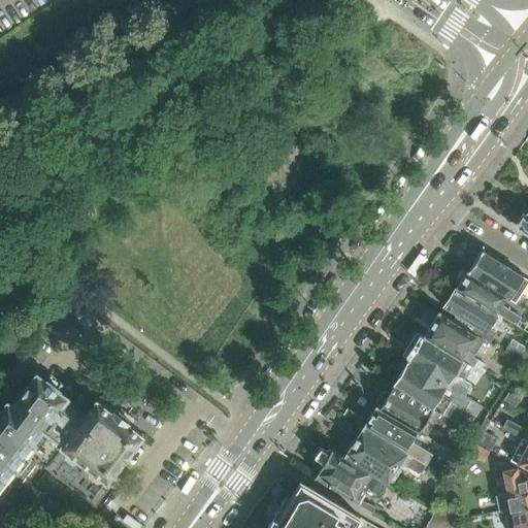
[(527,210),(527,212),(523,212),(522,212),(517,221),(517,222),(518,226),(517,226),(527,233),(527,210)]
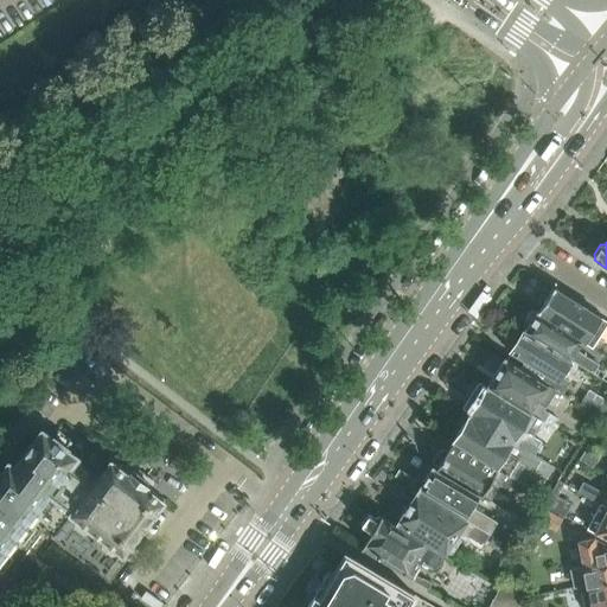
[(592,347),(606,323),(554,288),(538,312),(581,340),(592,347)]
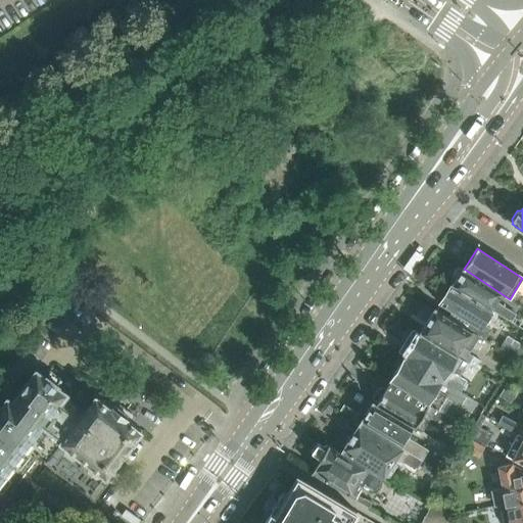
[(501,293),(464,269),(459,270),(454,277),(455,282),(452,286),(493,311),(519,327),(522,319),(522,317),(513,311),(512,312),(496,301),(501,293)]
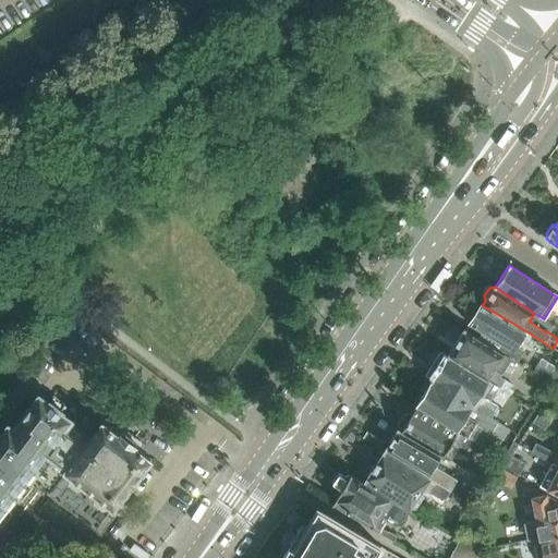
[(518,347),(526,331),(482,305),(469,325),(502,346),(499,351),(511,359),(517,362),(523,350),(518,347)]
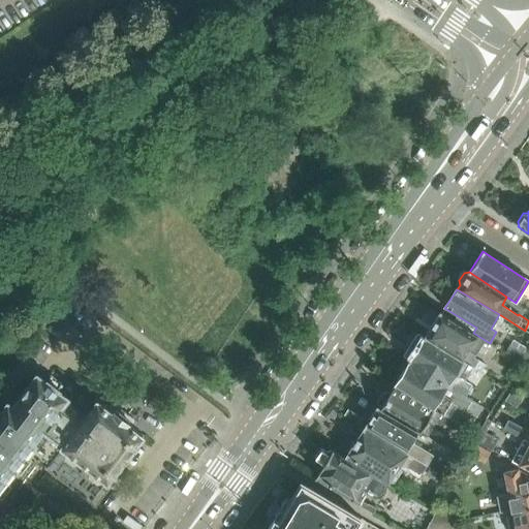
[(473,358),(485,340),(473,333),(439,312),(424,338),(472,368),(484,375),(486,370),(484,369),(485,365),(473,358)]
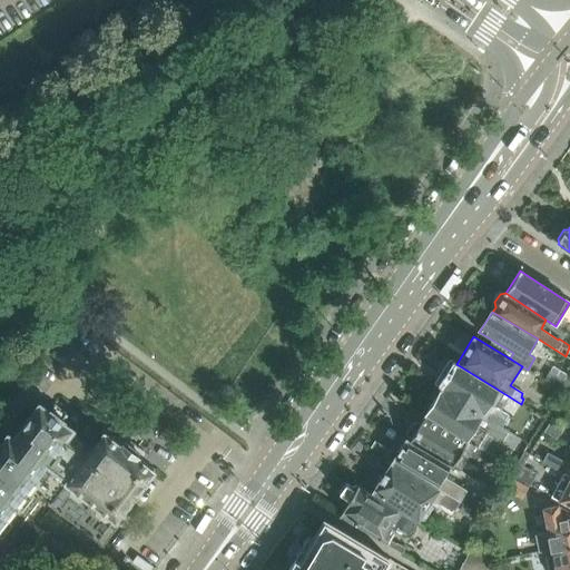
[(509,396),(457,364),(451,365),(445,374),(448,379),(441,389),(502,426),(504,421),(504,420),(508,415),(501,411),(509,396)]
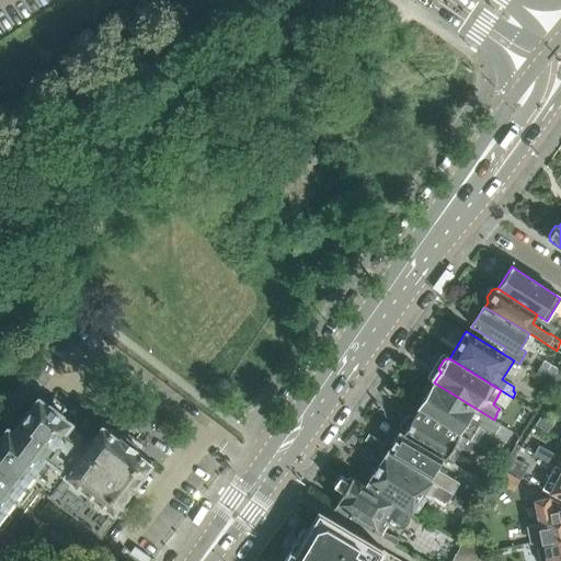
[(559,376),(540,365),(535,374),(553,385),(559,376)]
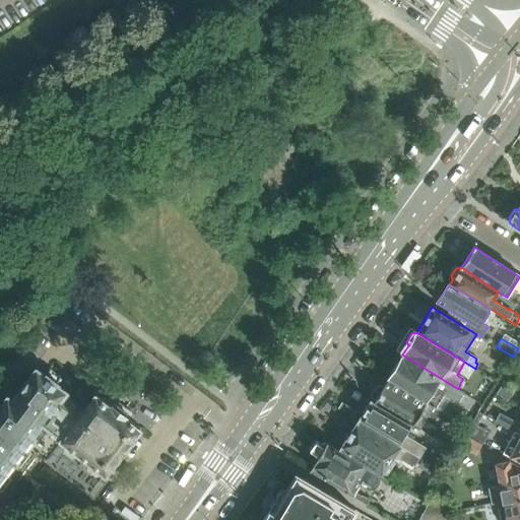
[(456,391),(458,389),(402,354),(388,378),(436,407),(441,398),(448,402),(455,390),(456,391)]
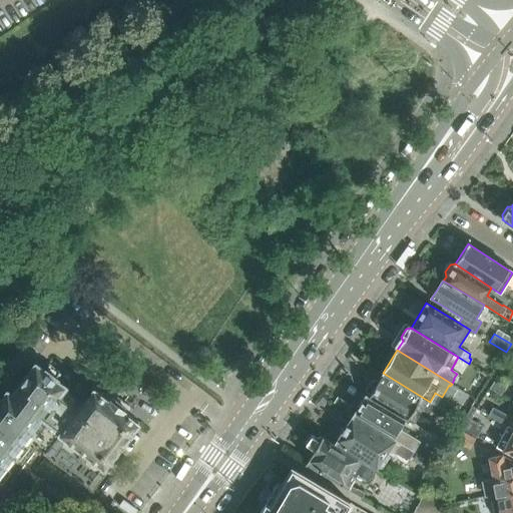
[(485,364),(474,358),(470,365),(481,371),(485,364)]
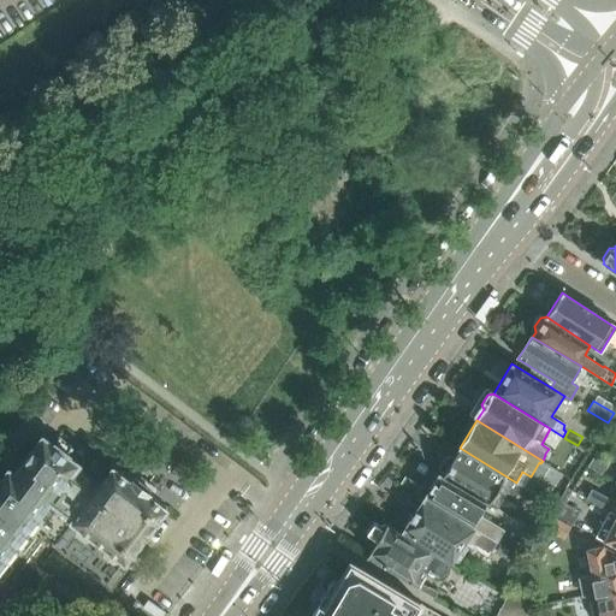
[(71,517),(98,484),(76,467),(80,462),(67,454),(72,449),(58,438),(54,443),(42,434),(13,473),(16,474),(0,495),(0,566),(49,502),(71,517)]
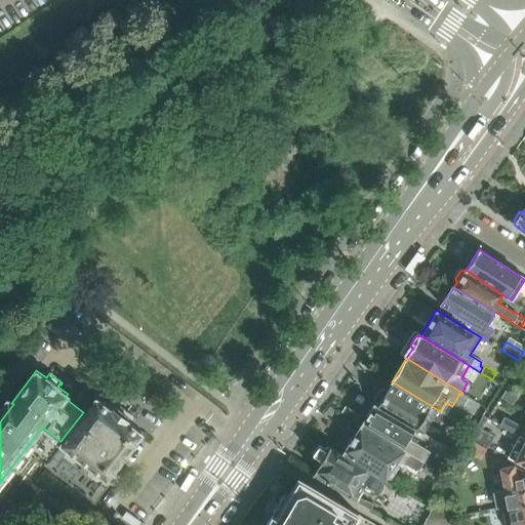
[(440,411),(392,381),(387,390),(384,389),(380,390),(373,400),(374,404),(414,429),(421,433),(436,410),(440,412),(440,411)]
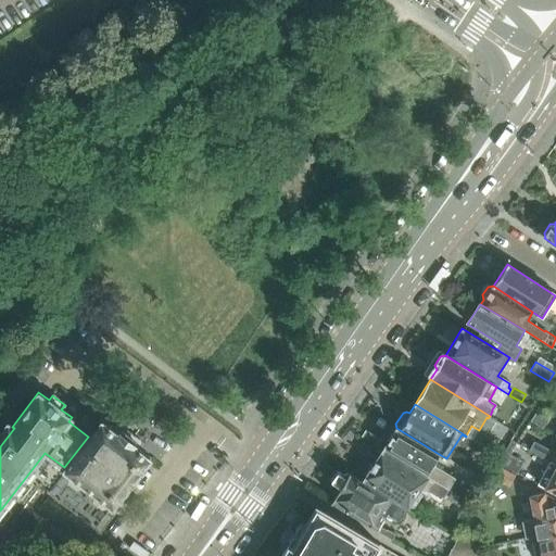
[(529,420),(541,428),(547,419),(535,412),(529,420)]
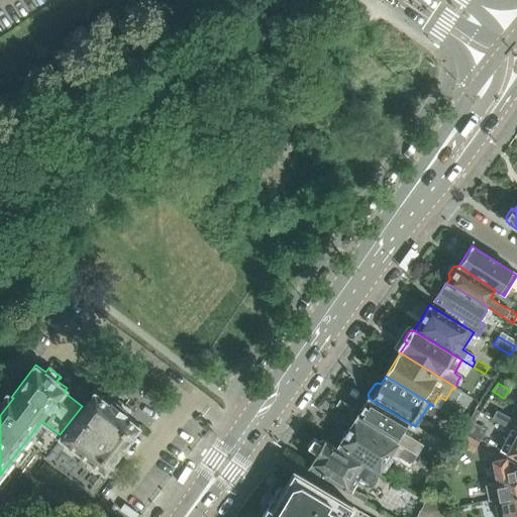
[(93,391),(82,406),(60,434),(58,437),(64,442),(64,446),(71,452),(75,451),(87,459),(87,463),(95,470),(98,469),(105,474),(141,426),(93,391)]
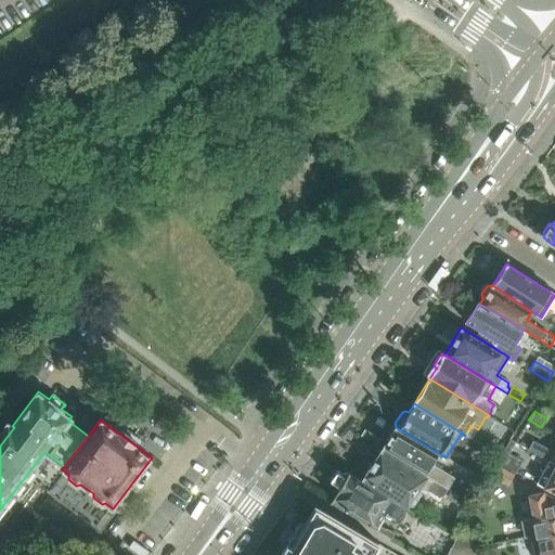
[(431,464),(438,453),(396,427),(382,449),(427,476),(448,489),(453,477),(431,464)]
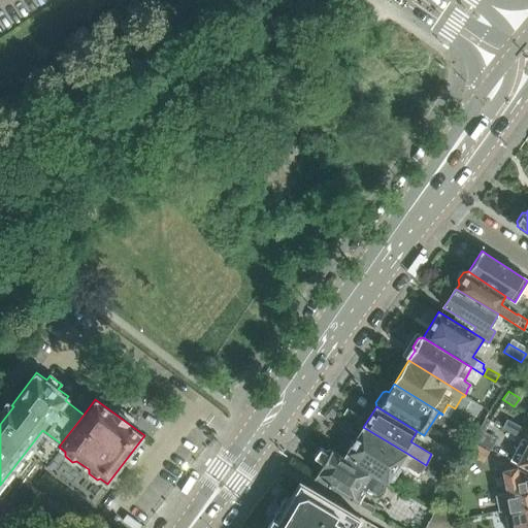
[(489,421),(522,437),(527,440),(527,424),(526,428),(494,411),(489,421)]
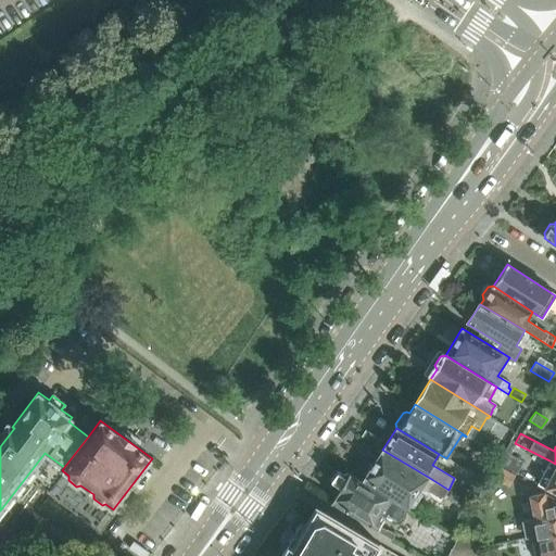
[(408,507),(428,477),(382,450),(364,478),(408,507)]
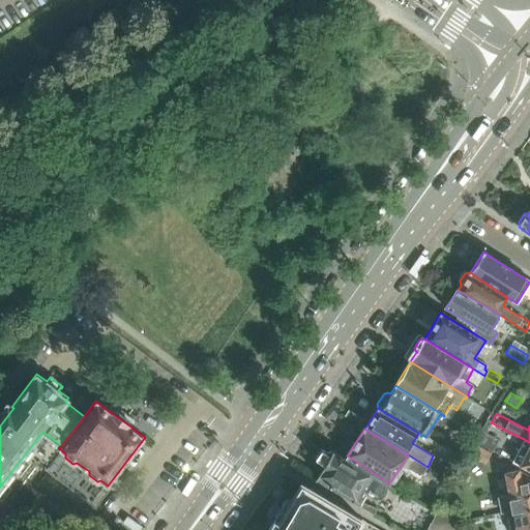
[(529,442),(524,439),(517,453),(497,443),(492,451),(529,470),(529,442)]
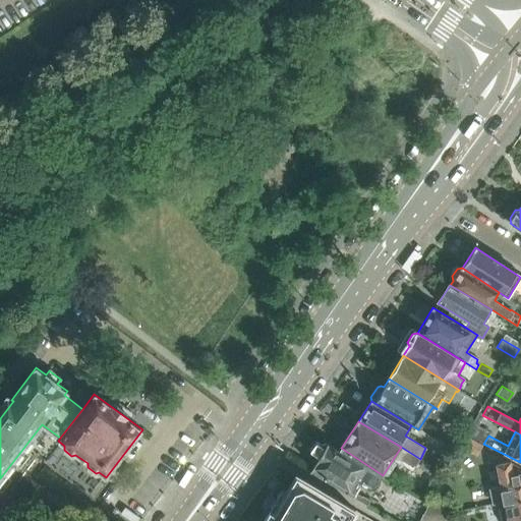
[(482,446),(465,437),(460,448),(476,457),(482,446)]
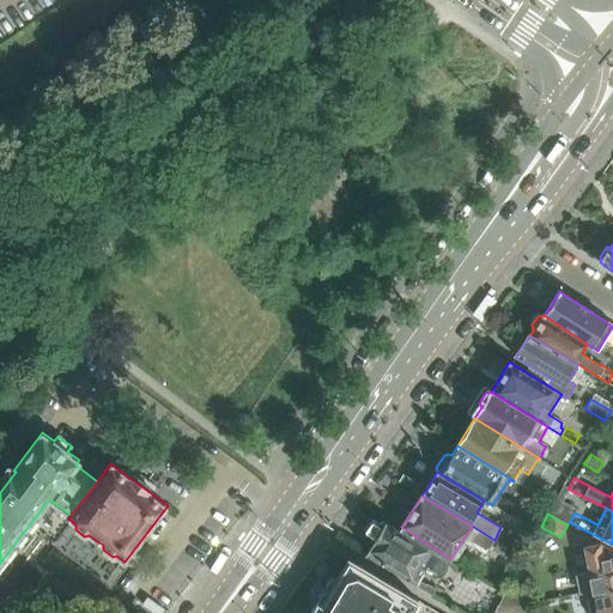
[(445,562),(449,562),(449,560),(384,521),(384,522),(377,523),(370,533),(372,541),(365,556),(432,595),(436,589),(425,583),(418,581),(423,571),(430,576),(435,576),(441,575),(444,571),(445,566),(447,564),(445,562)]
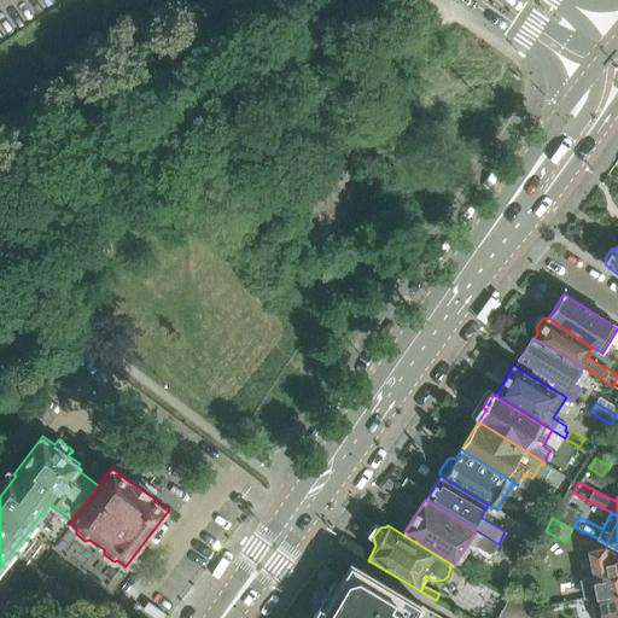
[(579,579),(583,598),(598,595),(599,595),(617,592),(617,560),(607,564),(606,560),(592,563),(594,576),(579,579)]
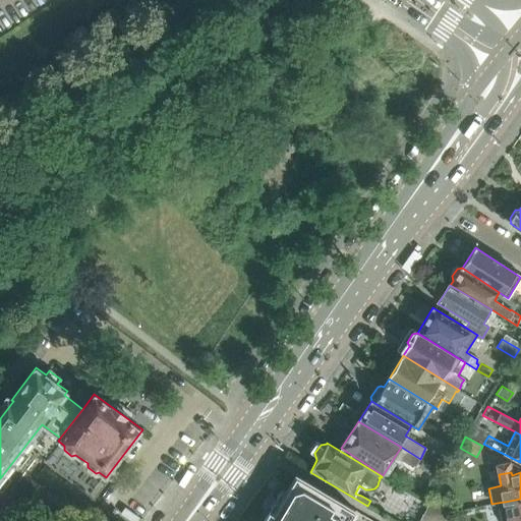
[(297,475),(270,520),(350,520),(356,511),(297,475)]
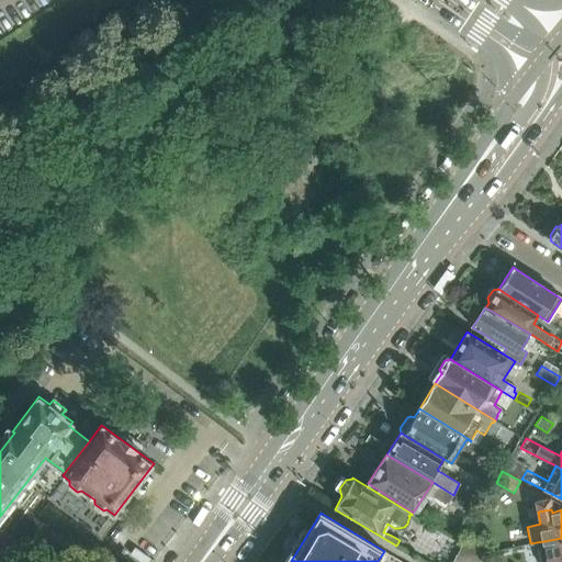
[(484,561),(492,549),(467,535),(451,561),(484,561)]
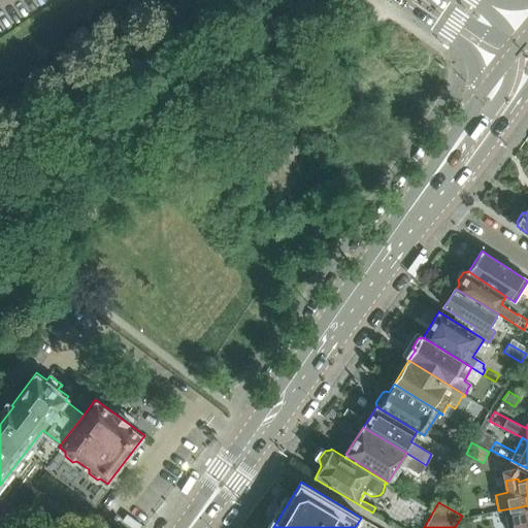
[(527,527),(527,505),(512,508),(515,527),(527,527)]
